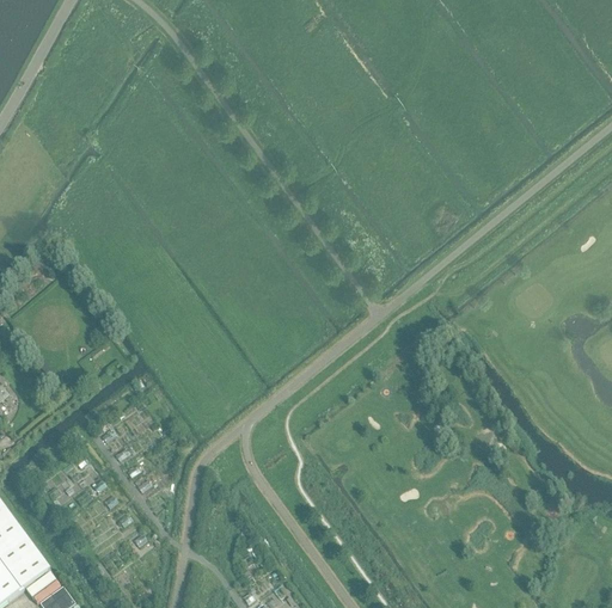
[(0,362),(11,354),(0,341),(0,362)]
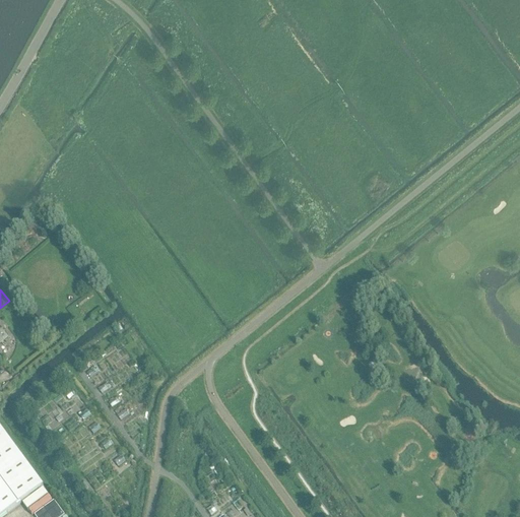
[(96,365),(88,371),(91,376),(100,370),(96,365)]
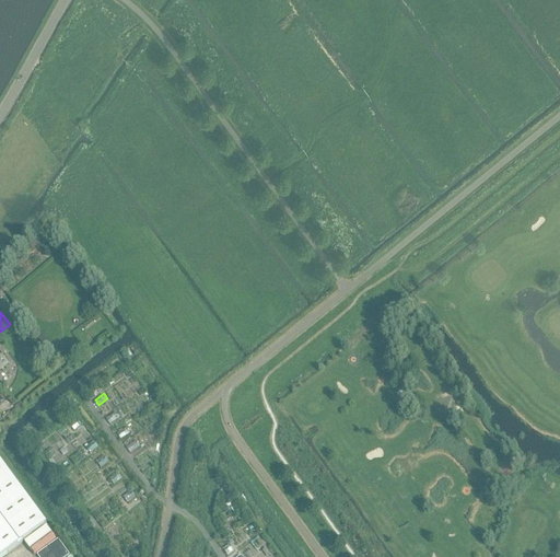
[(69,395),(63,399),(67,405),(72,401),(69,395)]
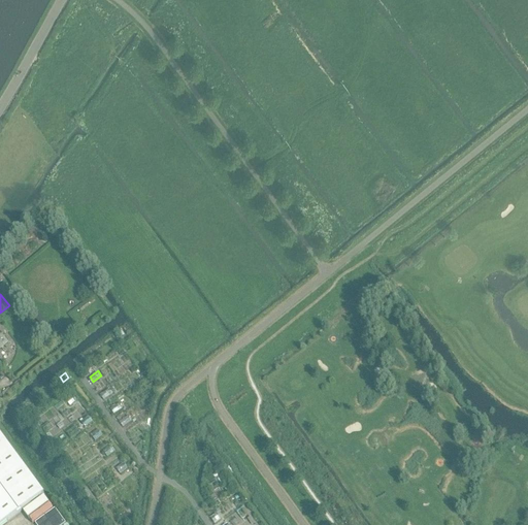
[(109,387),(101,393),(104,398),(112,392),(109,387)]
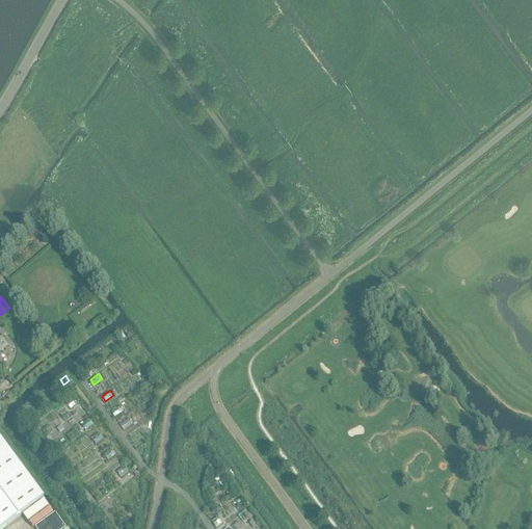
[(74,397),(68,402),(72,406),(78,401),(74,397)]
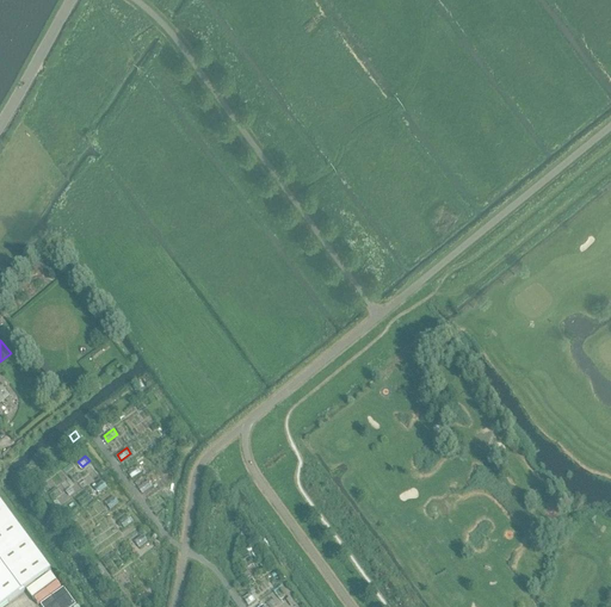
[(139,464),(129,470),(133,476),(142,470),(139,464)]
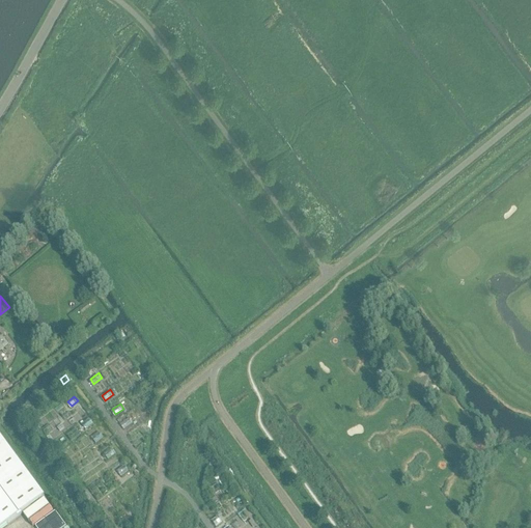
[(130,416),(121,422),(124,427),(133,421),(130,416)]
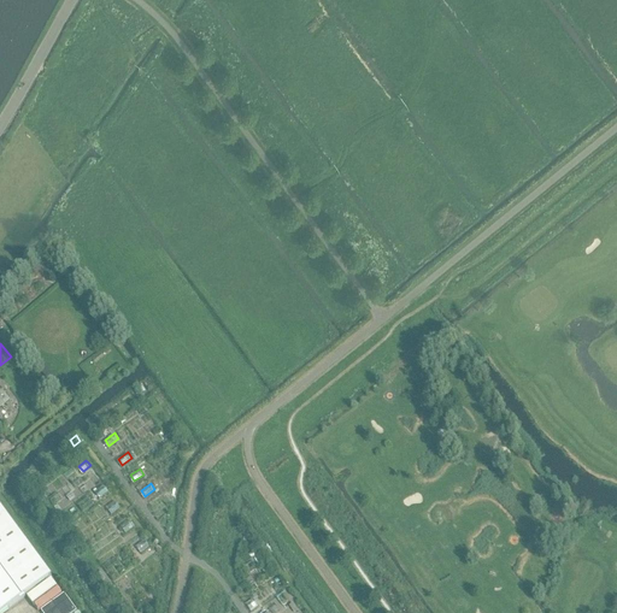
[(104,484),(95,490),(100,496),(109,490),(104,484)]
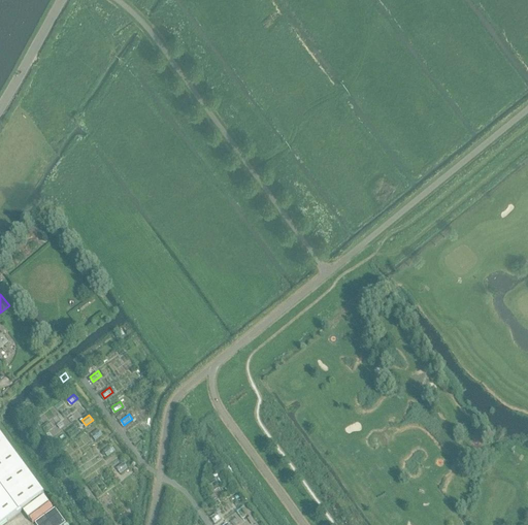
[(50,419),(41,424),(45,429),(53,424),(50,419)]
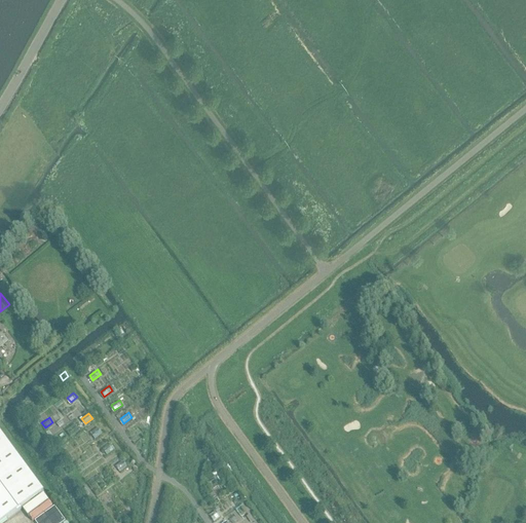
[(75,422),(67,428),(71,435),(79,427),(75,422)]
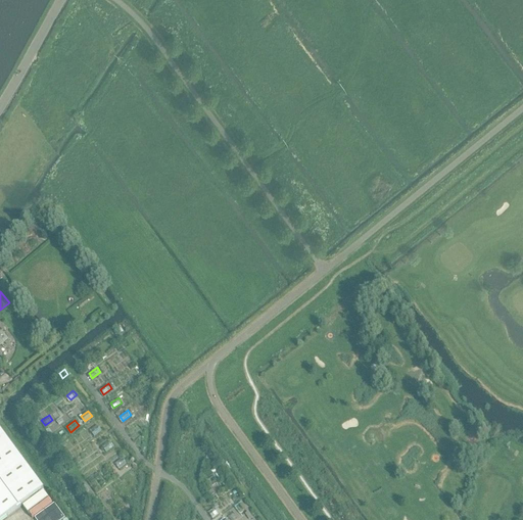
[(98,424),(91,429),(94,434),(102,429),(98,424)]
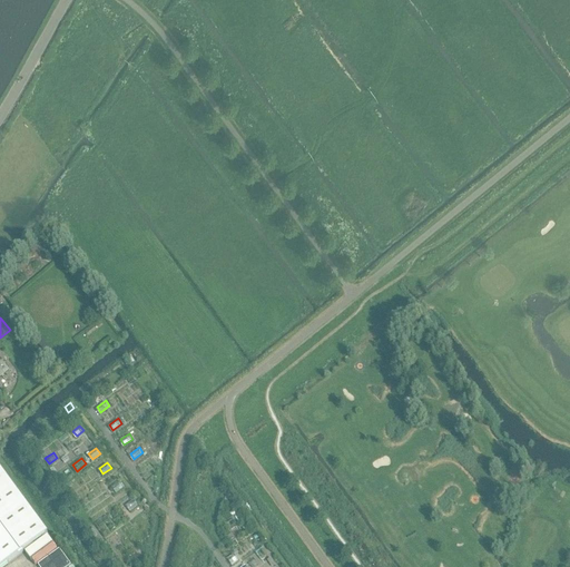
[(0,566),(48,531),(48,530),(0,465),(0,566)]
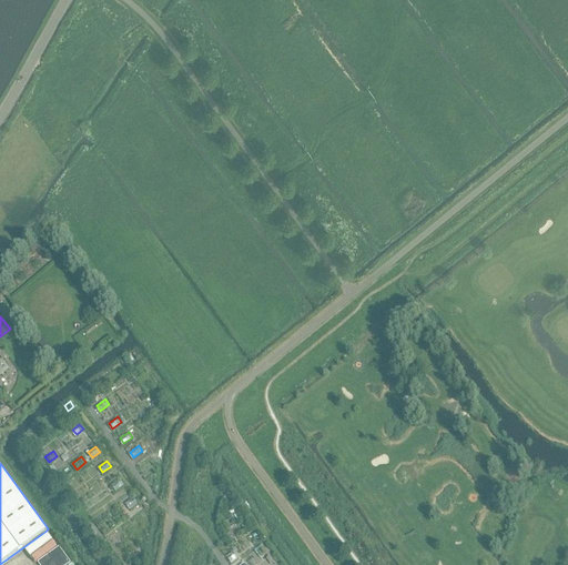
[(120,477),(112,484),(115,490),(124,483),(120,477)]
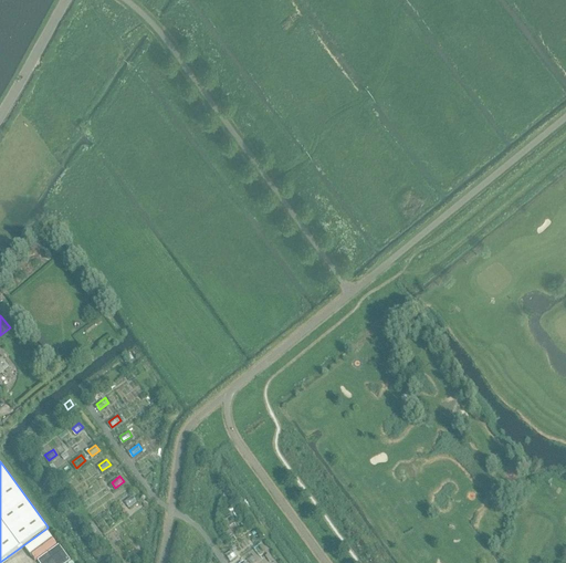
[(133,494),(125,500),(129,506),(137,500),(133,494)]
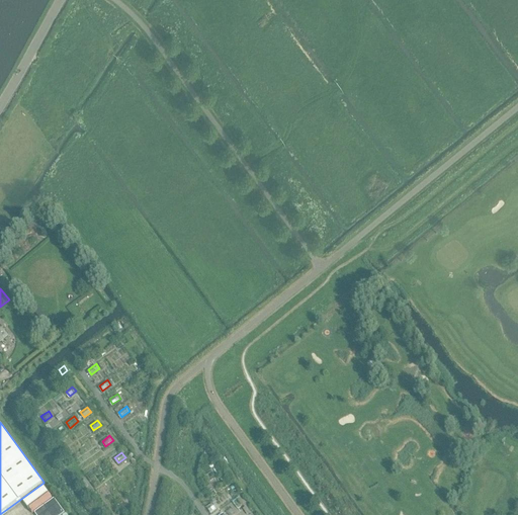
[(84,477),(82,479),(87,487),(90,484),(84,477)]
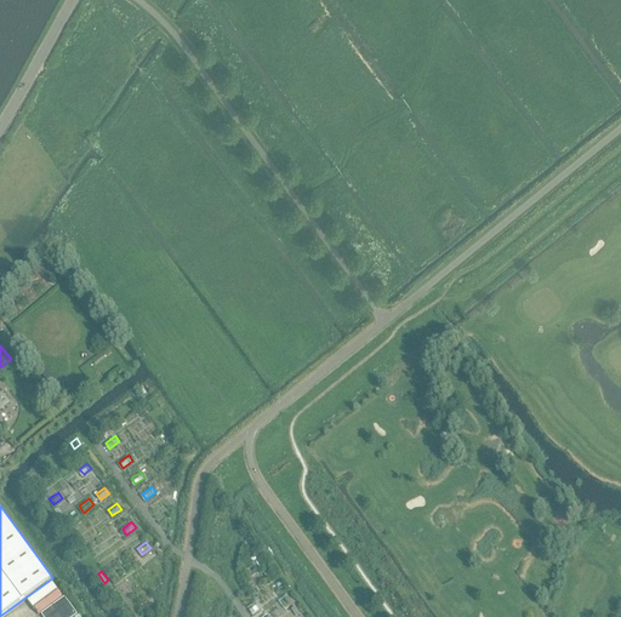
[(72,616),(78,612),(66,595),(41,613),(44,616),(72,616)]
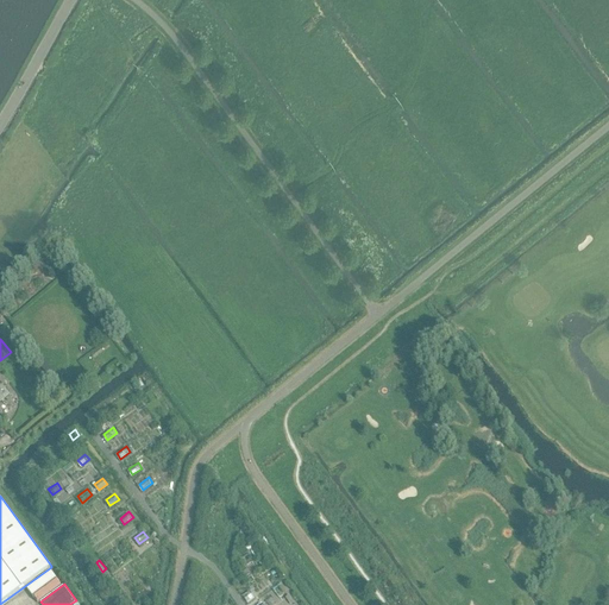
[(251,588),(243,594),(248,600),(255,596),(251,588)]
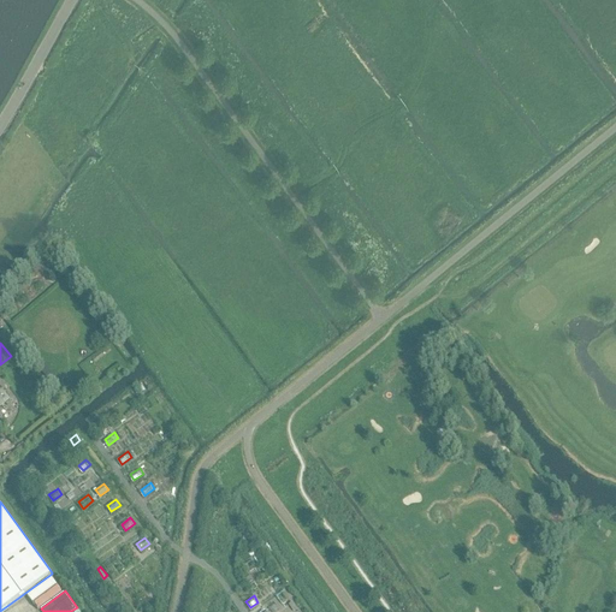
[(276,601),(270,605),(274,611),(279,606),(276,601)]
